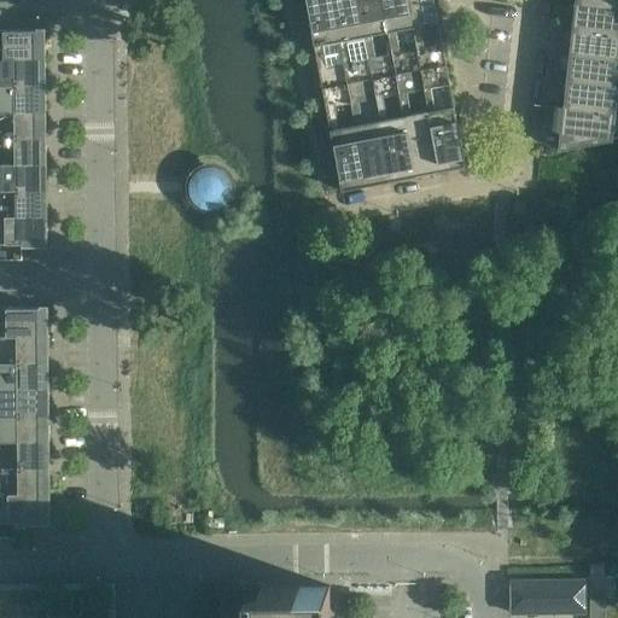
[(305,0),(322,88),(348,83),(332,0),(305,0)]
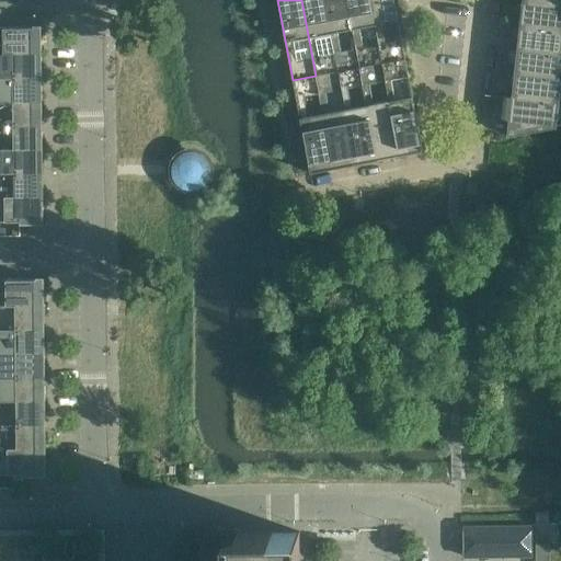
[(301,0),(316,76),(338,71),(324,0),(301,0)]
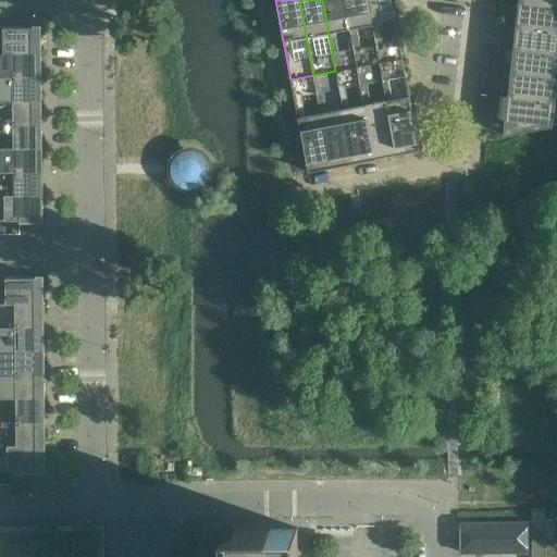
[(322,0),(335,71),(357,66),(345,0),(322,0)]
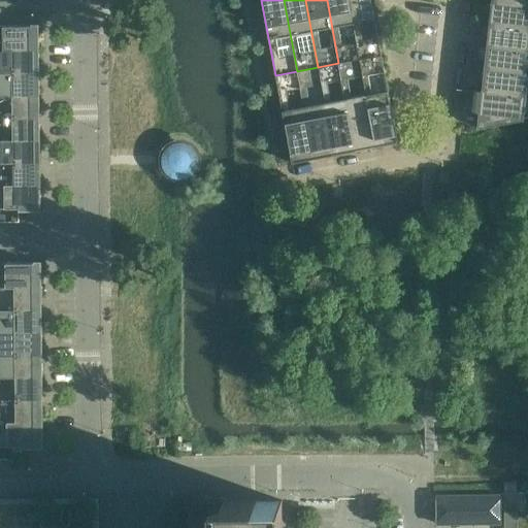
[(327,0),(338,63),(360,59),(348,0),(327,0)]
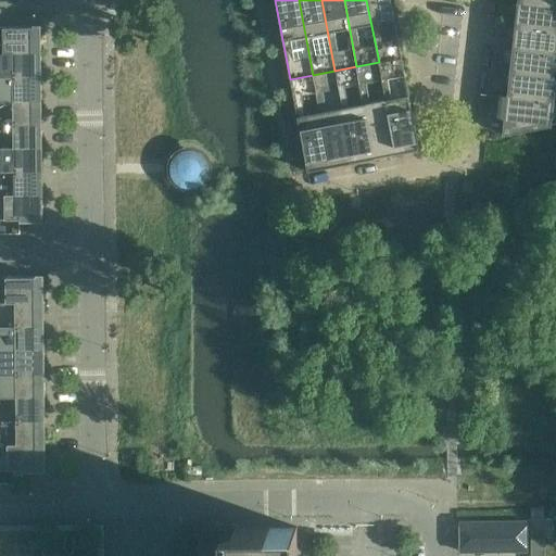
[(366,0),(379,62),(402,58),(390,0),(366,0)]
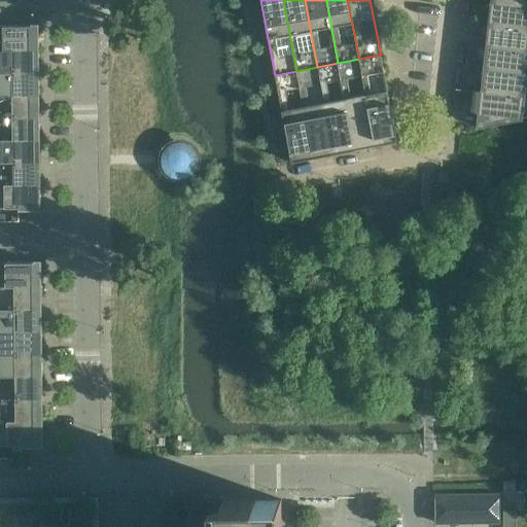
[(489,15),(491,3),(483,2),(481,14),(489,15)]
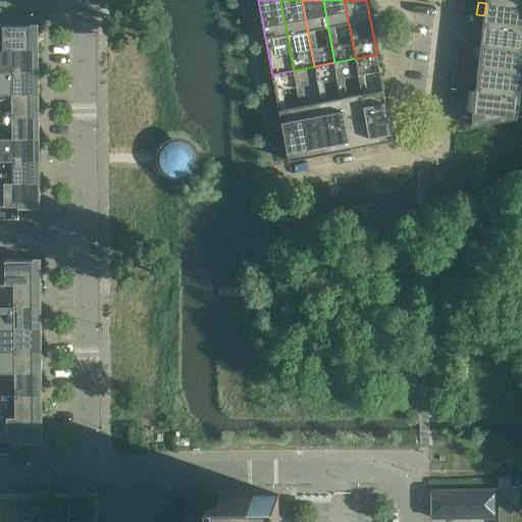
[(521,28),(521,5),(486,2),(486,3),(484,15),(483,23),(521,28)]
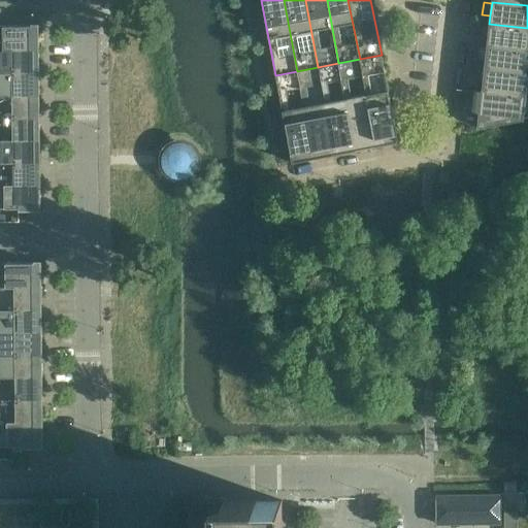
[(527,51),(527,28),(489,24),(489,25),(488,37),(487,46),(527,51)]
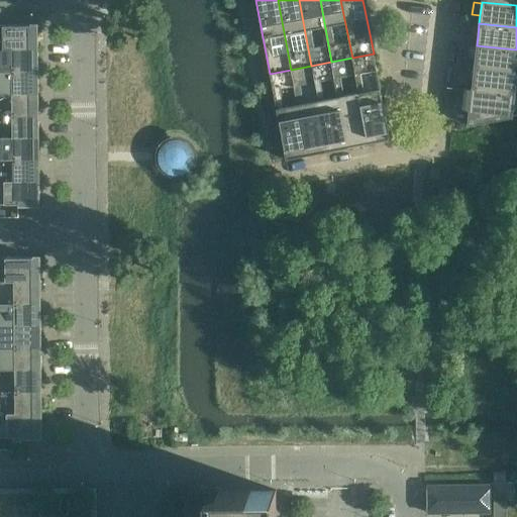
[(0,47),(38,47),(38,24),(0,24),(0,47)]
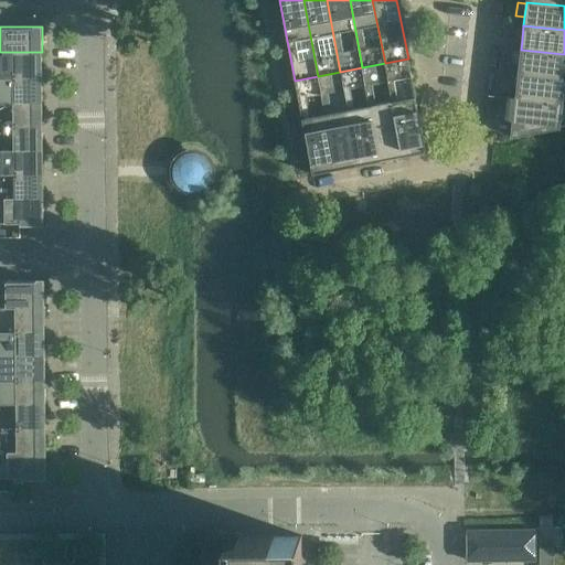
[(522,40),(523,27),(514,27),(513,39),(522,40)]
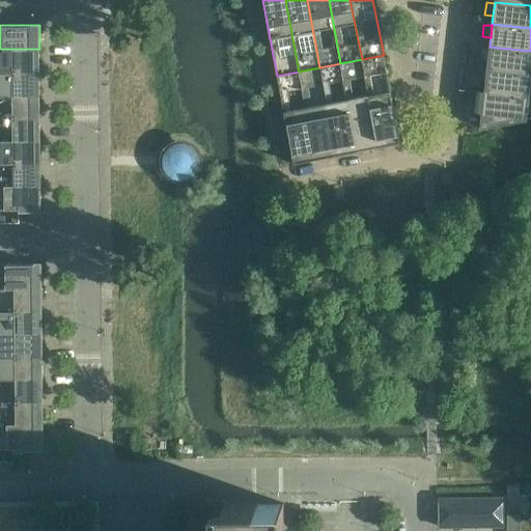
[(487,60),(490,48),(481,47),(479,59),(487,60)]
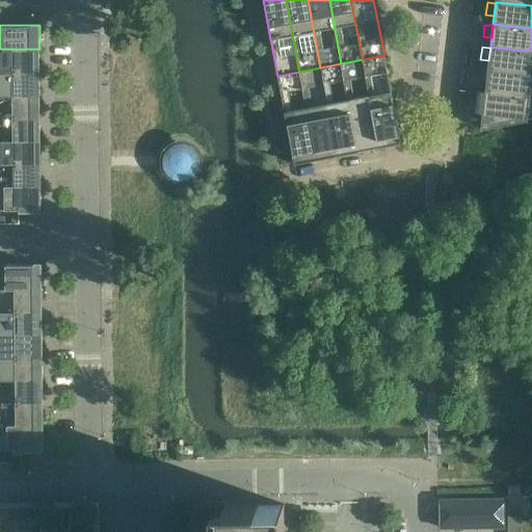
[(531,73),(531,51),(490,47),(490,48),(488,60),(487,69),(531,73)]
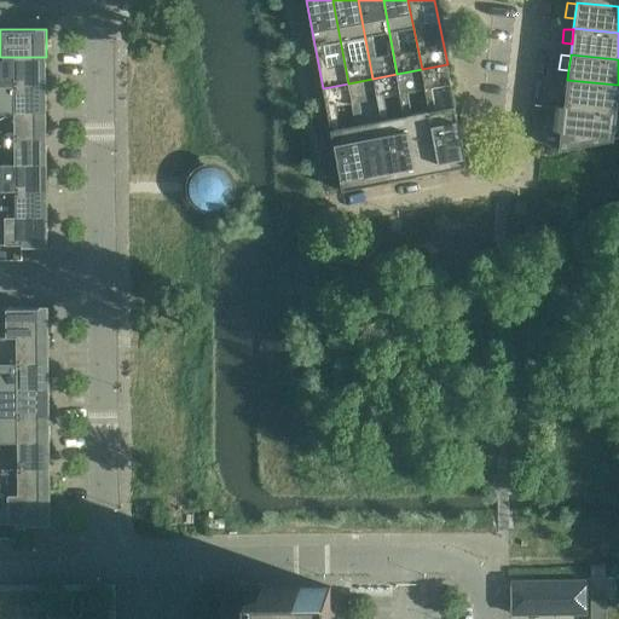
[(0,84),(46,84),(46,57),(0,57),(0,84)]
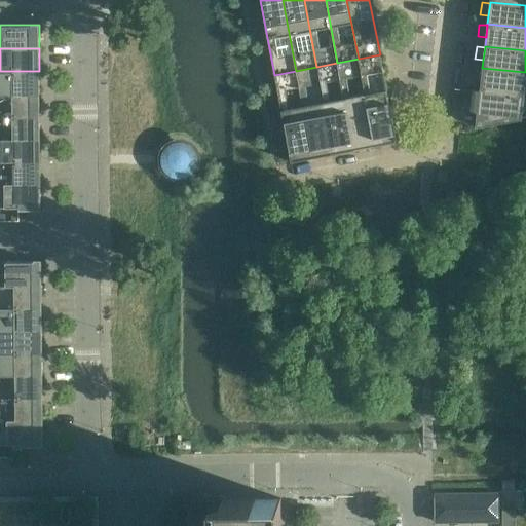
[(359,59),(375,147),(380,146),(397,143),(380,54),(359,59)]
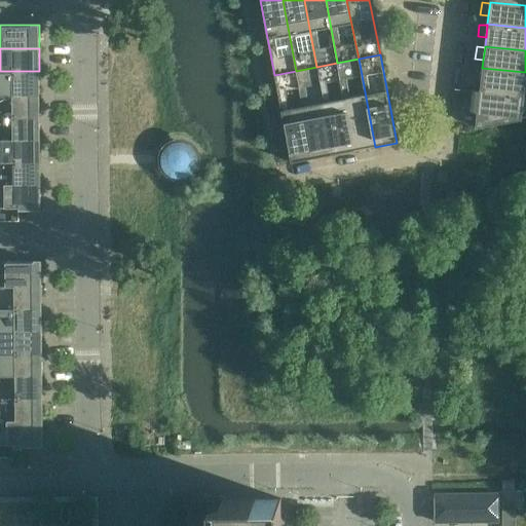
[(360,150),(360,149),(373,147),(374,147),(375,147),(359,59),(337,63),(354,151),(360,150)]
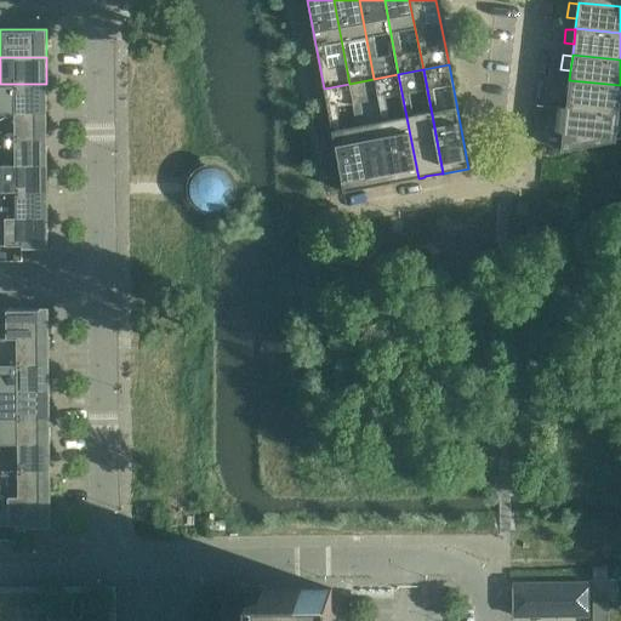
[(400,182),(400,181),(416,177),(416,178),(419,178),(398,74),(374,79),(393,183),(400,182)]
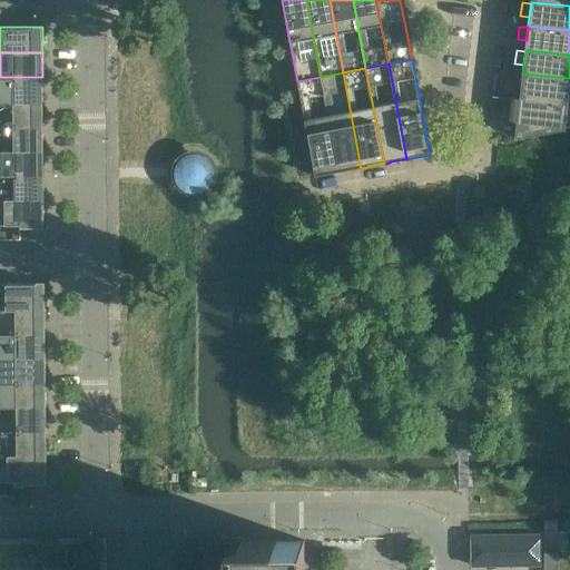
[(345,170),(360,167),(360,168),(361,168),(343,72),(321,77),(338,172),(345,170)]
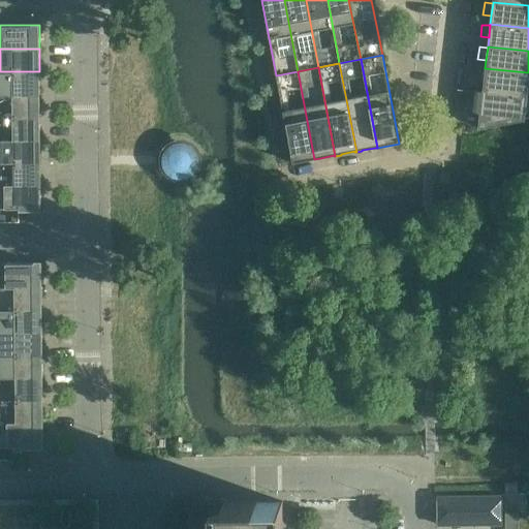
[(484,82),(485,69),(476,68),(475,81),(484,82)]
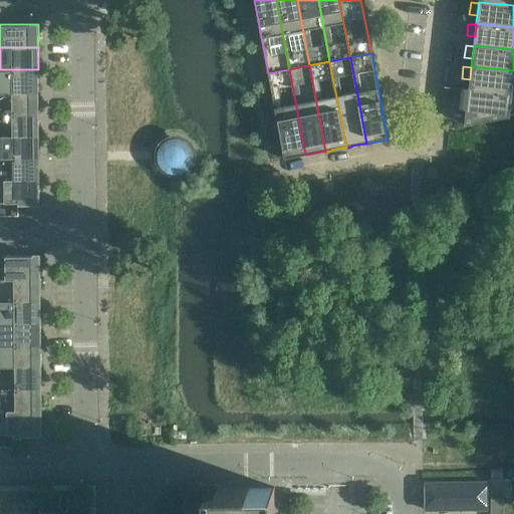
[(512,92),(513,76),(513,70),(471,66),(471,67),(470,79),(469,88),(512,92)]
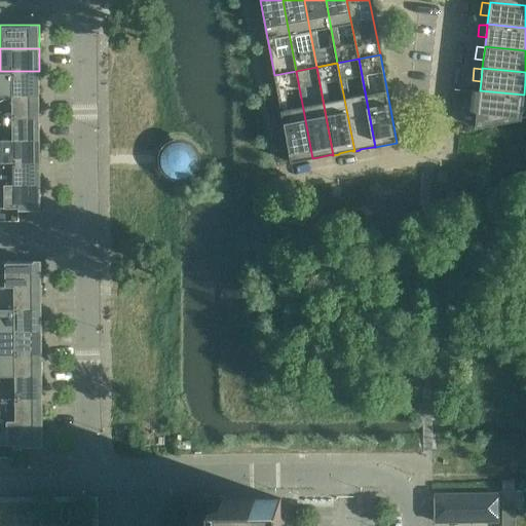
[(0,94),(39,94),(39,79),(39,71),(0,71),(0,94)]
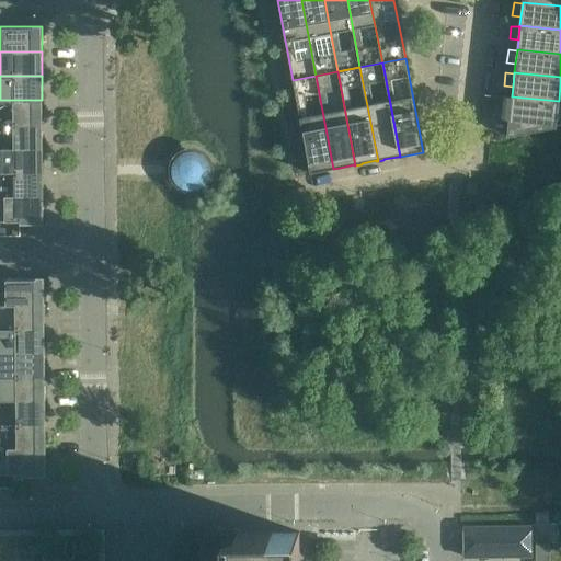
[(318,172),(318,171),(332,169),(333,169),(316,76),(293,80),(310,173),(318,172)]
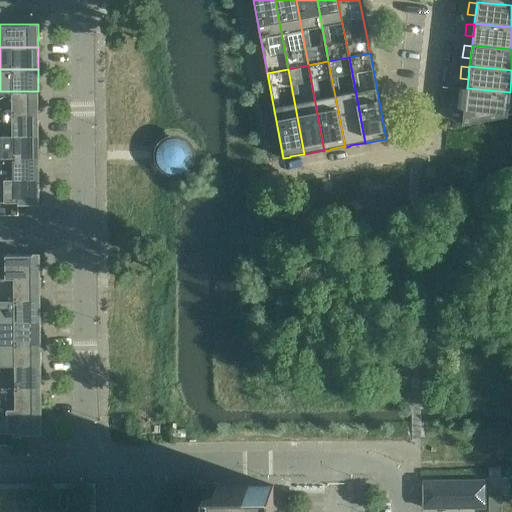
[(466,100),(467,89),(459,88),(458,100),(466,100)]
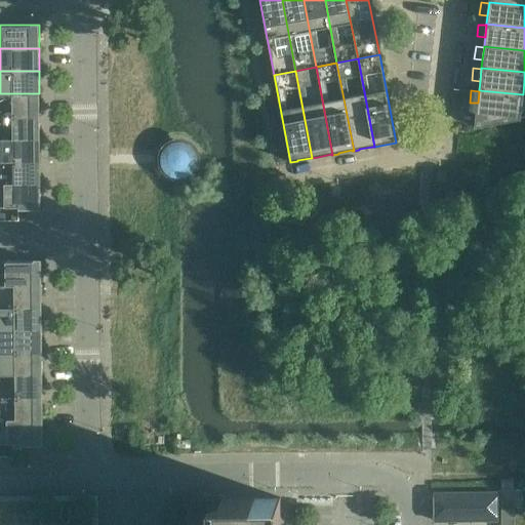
[(521,118),(523,94),(479,90),(479,91),(478,103),(475,127),(521,118)]
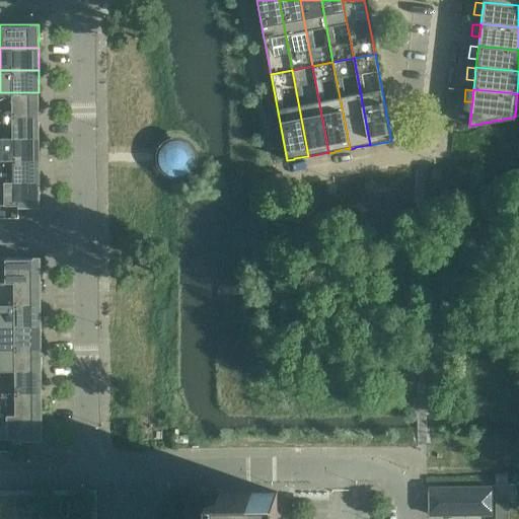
[(0,115),(40,115),(39,92),(0,92),(0,115)]
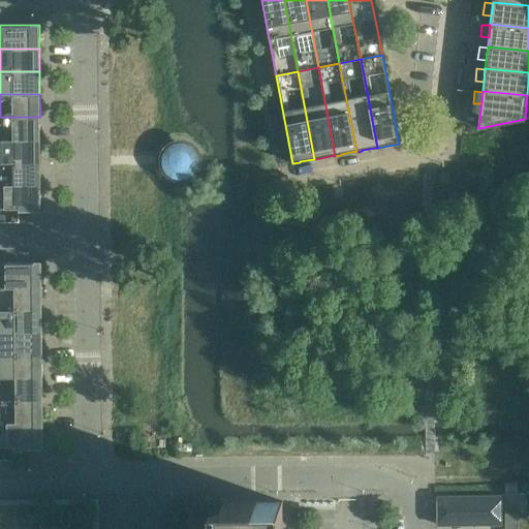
[(0,139),(40,139),(40,125),(40,117),(0,117),(0,139)]
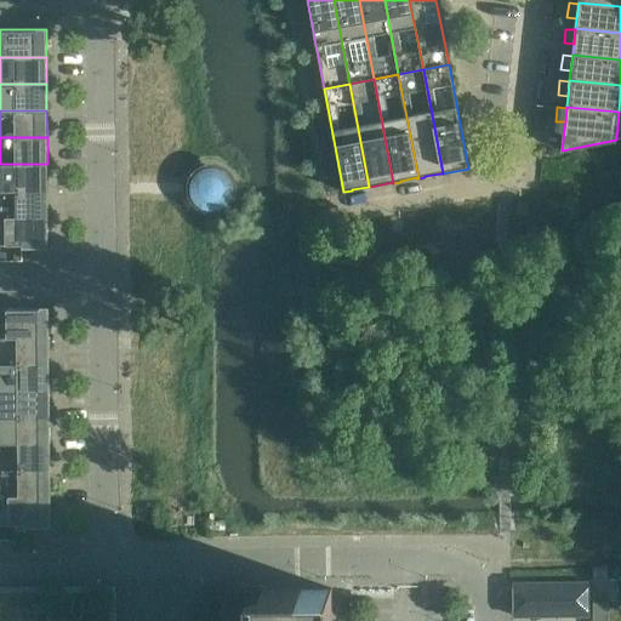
[(0,189),(47,191),(47,164),(0,164),(0,189)]
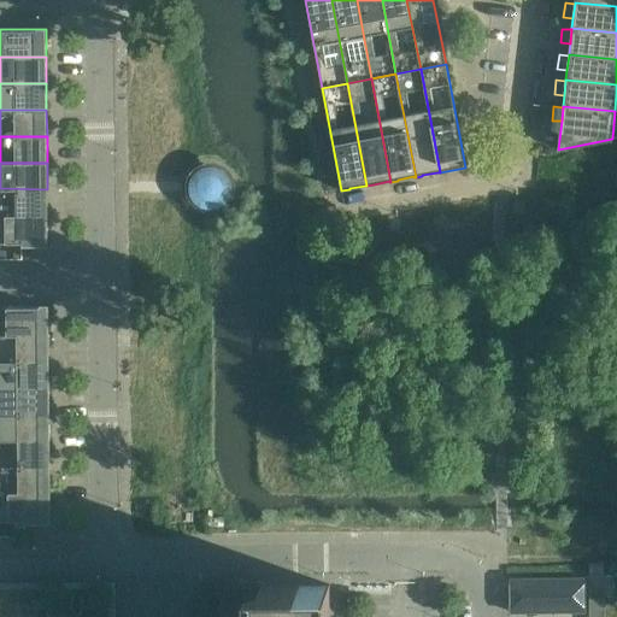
[(221,188),(221,187),(221,184),(219,183),(219,182),(218,181),(217,180),(215,178),(212,177),(211,177),(209,177),(206,178),(205,180),(204,181),(203,182),(201,184),(201,186),(201,188),(201,189),(203,191),(203,193),(204,194),(205,195),(206,195),(209,197),(211,197),(213,197),(215,195),(217,195),(218,194),(219,193),(219,191),(221,188)]
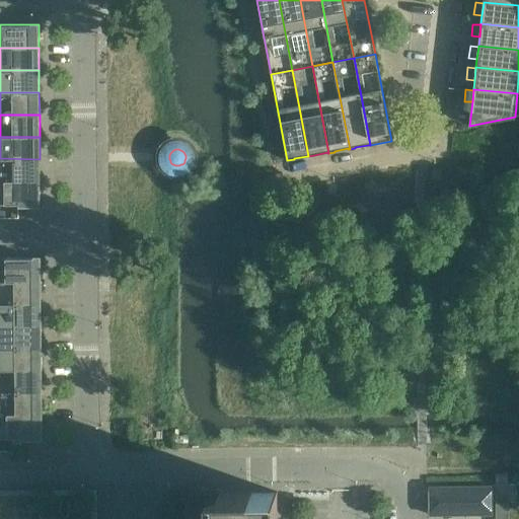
[(0,180),(40,180),(40,167),(40,159),(0,158),(0,180)]
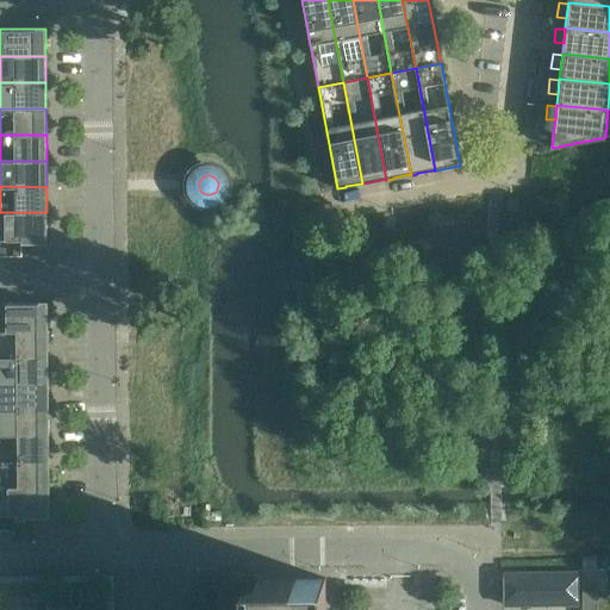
[(0,240),(47,240),(47,212),(0,212),(0,240)]
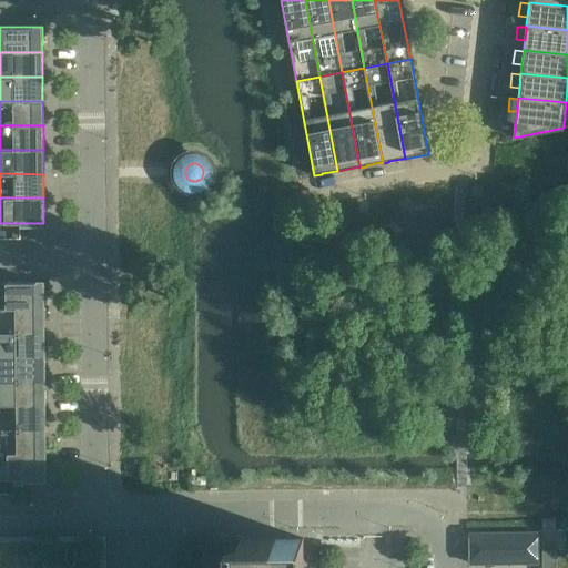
[(0,307),(44,307),(44,282),(0,282),(0,307)]
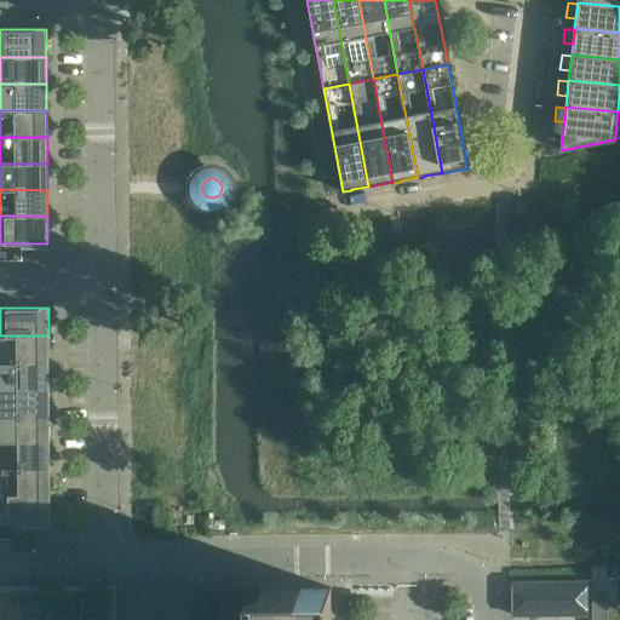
[(0,362),(49,362),(49,336),(0,336),(0,362)]
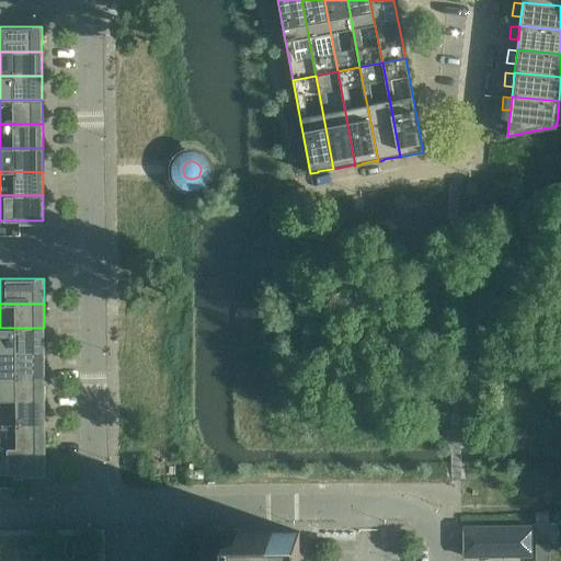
[(0,352),(45,352),(45,336),(44,328),(0,328),(0,352)]
